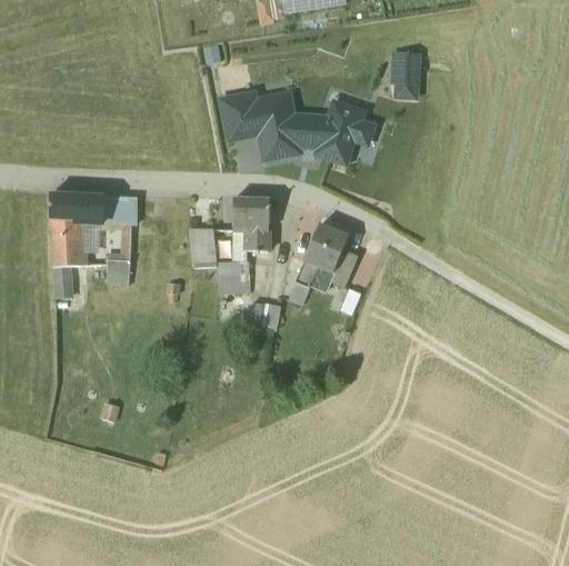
[(293,0),(296,12),(346,3),(345,0),(293,0)]
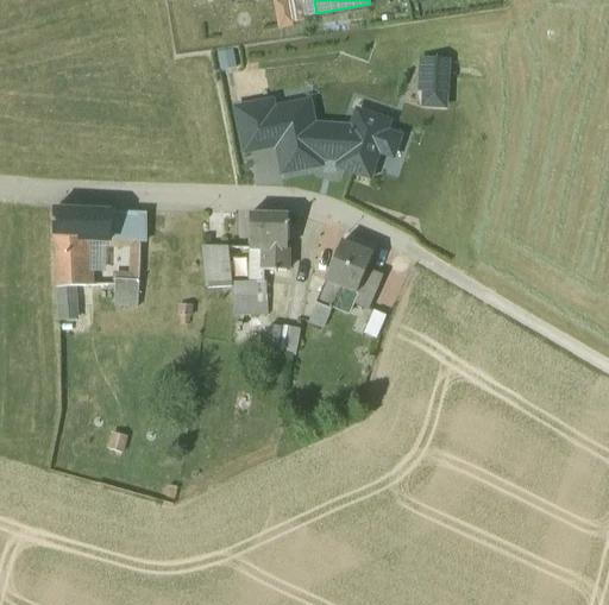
[(303,17),(294,18),(295,29),(306,27),(303,17)]
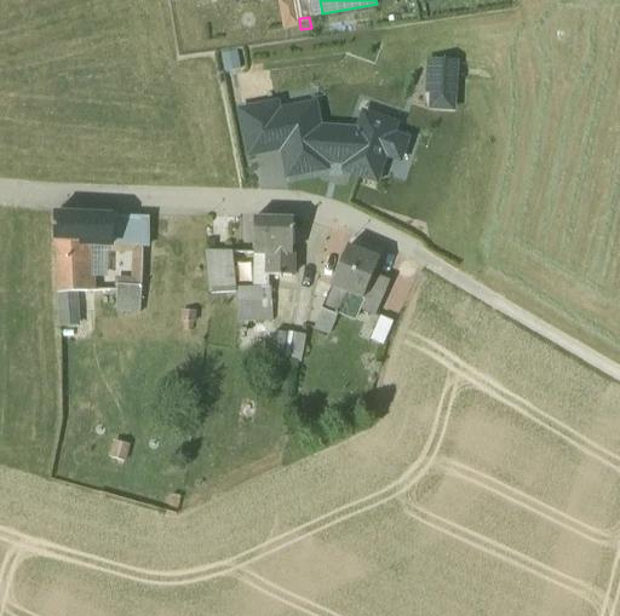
[(429,107),(453,108),(457,59),(429,57),(426,92),(430,92),(429,107)]
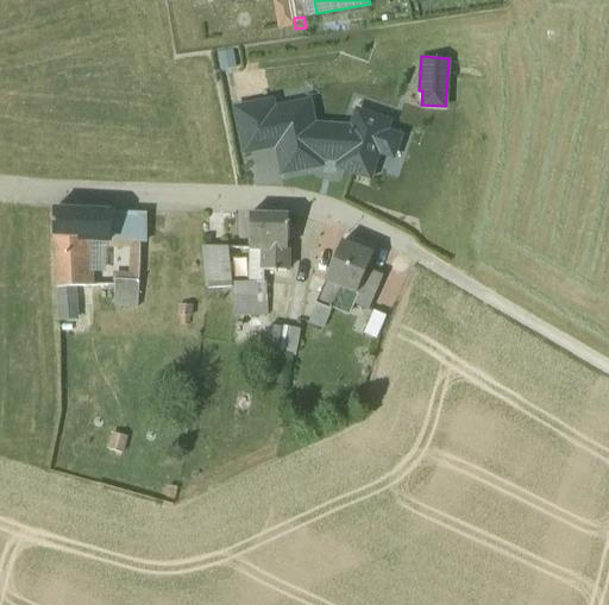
[(270,101),(238,108),(246,147),(280,140),(283,168),(320,162),(318,155),(312,125),(307,104),(272,111),(270,101)]
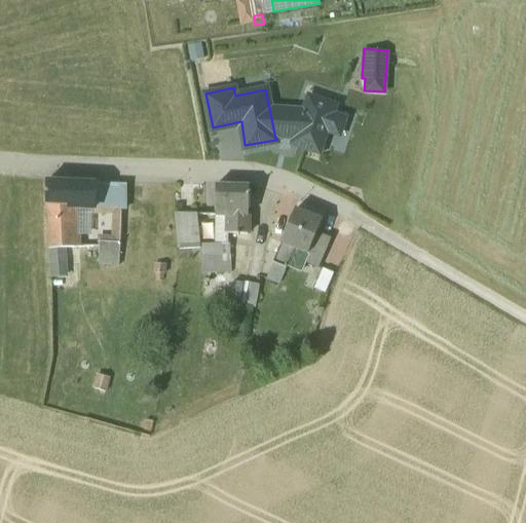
[(309,98),(305,110),(269,108),(274,134),(296,134),(295,141),(318,149),(325,129),(340,135),(346,115),(330,110),(332,105),(309,98)]
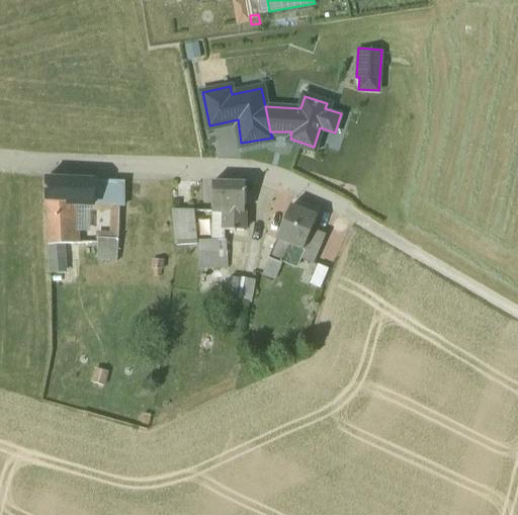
[(79,178),(45,176),(45,198),(47,199),(49,243),(62,242),(74,242),(72,199),(78,199),(78,200),(94,200),(94,178),(93,178),(93,179),(79,178)]
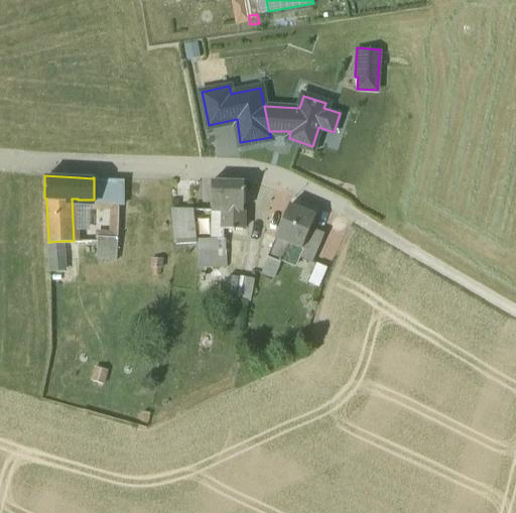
[(124,179),(94,177),(94,200),(123,201),(124,179)]
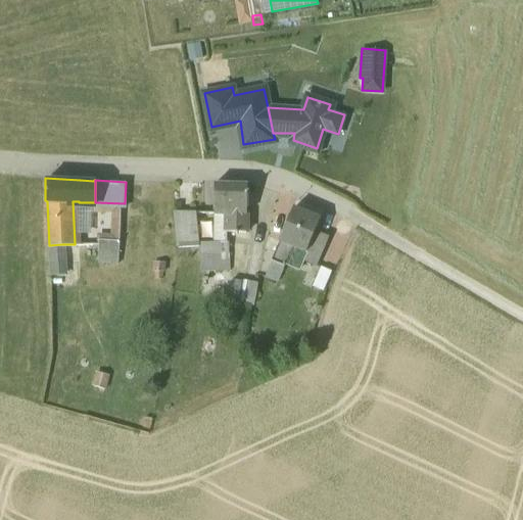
[(247,183),(214,182),(215,211),(227,211),(226,230),(246,230),(247,183)]
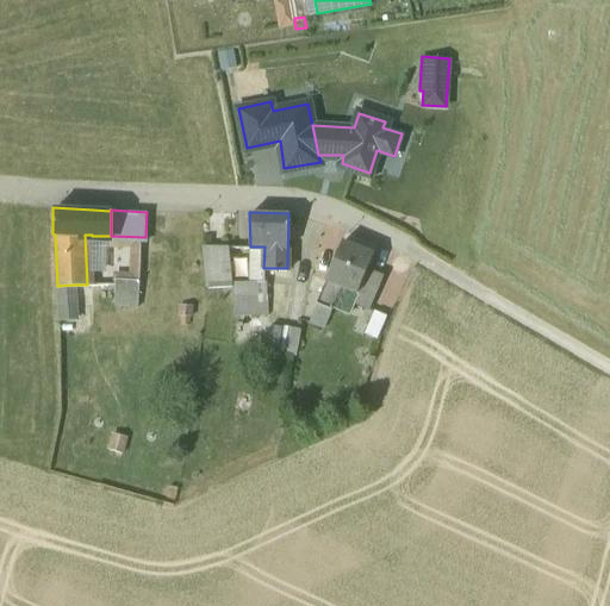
[(372,254),(342,241),(325,279),(316,300),(331,307),(341,286),(356,292),(366,268),(372,254)]
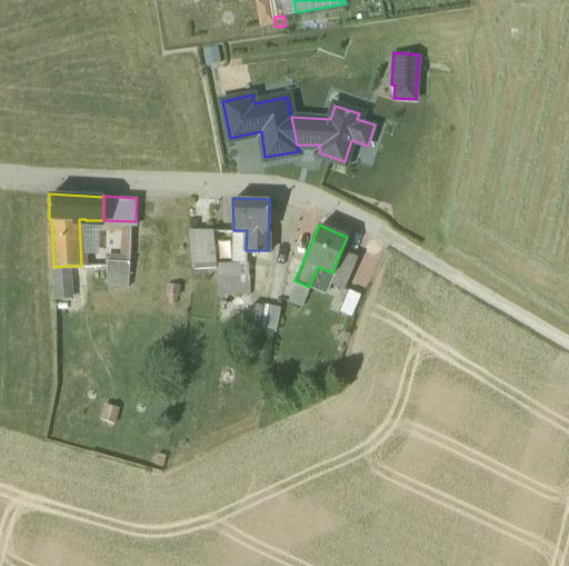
[(213,228),(190,228),(195,267),(217,265),(217,261),(213,228)]
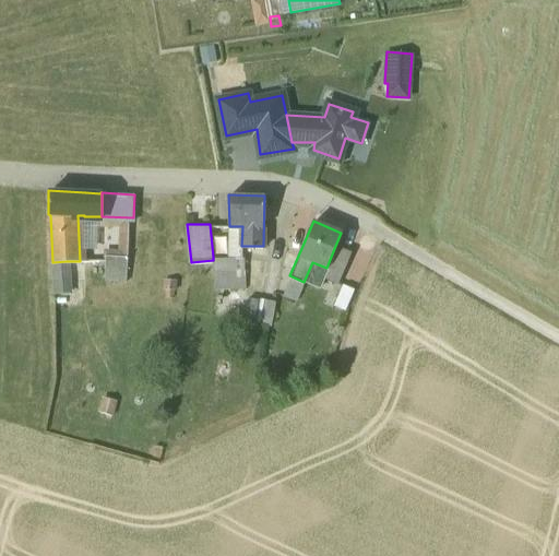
[(348,250),(335,246),(324,274),(337,280),(348,250)]
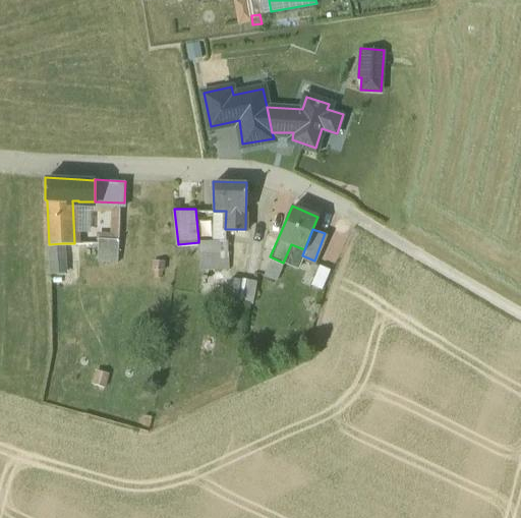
[(119,238),(98,237),(98,247),(118,248),(119,238)]
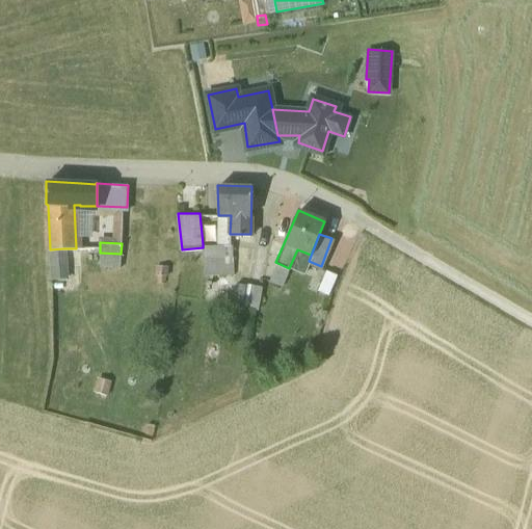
[(233,244),(203,244),(203,247),(204,256),(233,255),(233,244)]
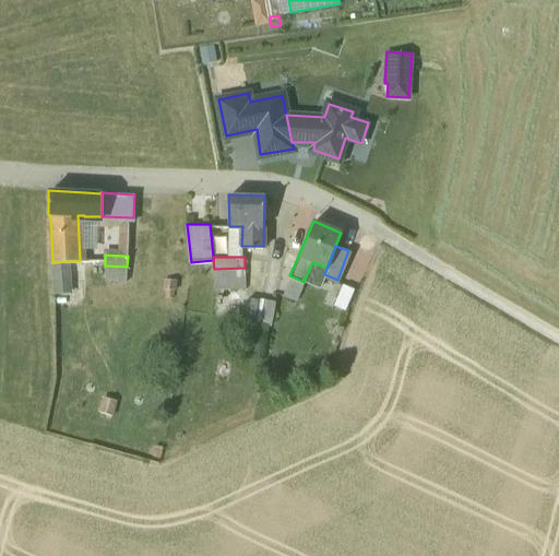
[(52,262),(51,262),(52,280),(68,279),(67,261),(52,262)]
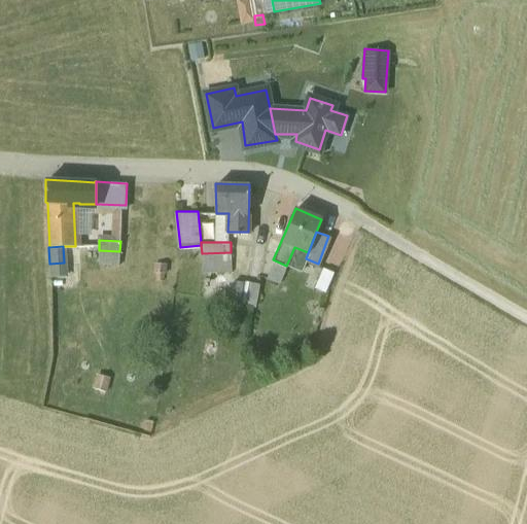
[(231,252),(202,253),(203,270),(232,269),(231,252)]
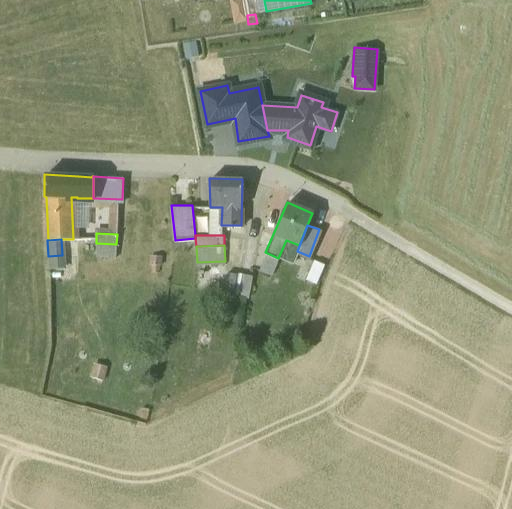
[(278,258),(265,252),(259,267),(272,273),(278,258)]
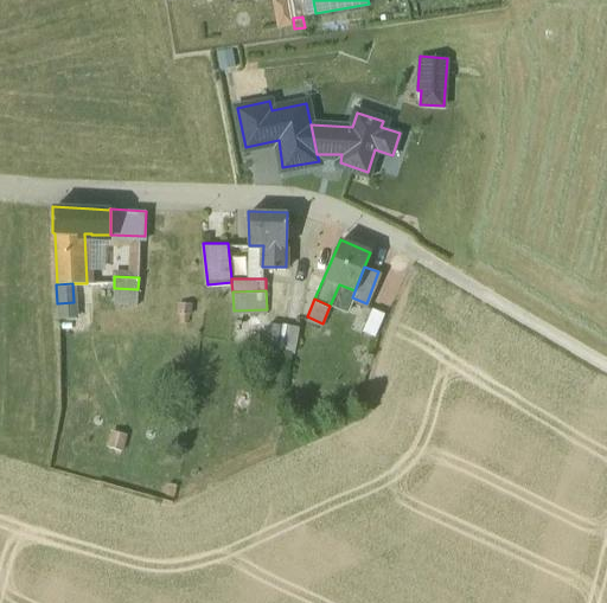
[(387,313),(375,308),(365,331),(377,337),(387,313)]
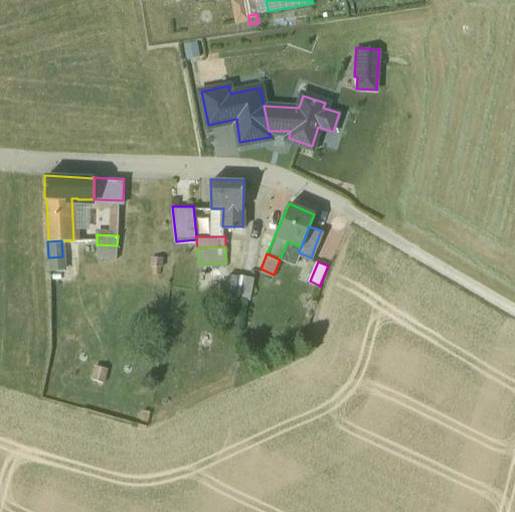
[(253,276),(239,274),(235,296),(249,299),(253,276)]
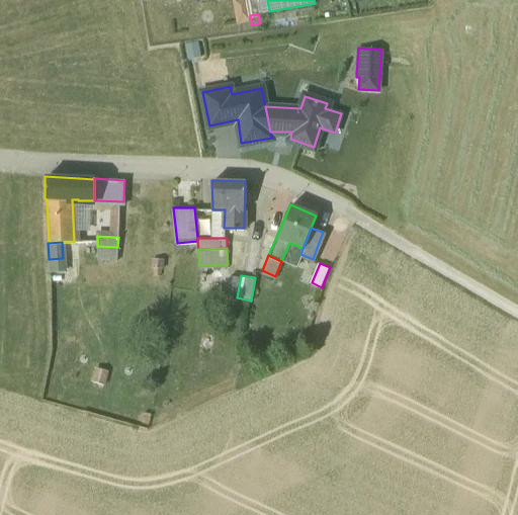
[(108,370),(94,366),(90,378),(105,382),(108,370)]
